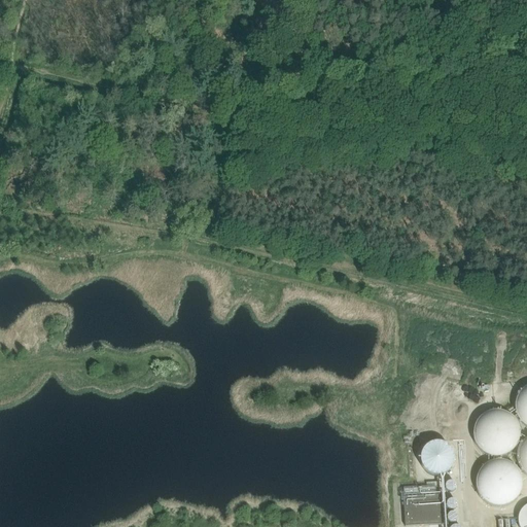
[(518,417),(523,424),(526,426),(526,382),(522,386),(517,393),(515,400),(515,410),(518,417)]
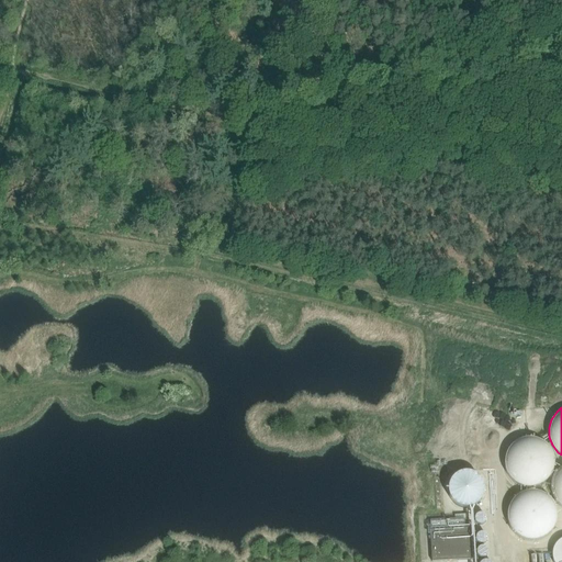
[(509,472),(514,479),(519,482),(525,484),(531,485),(538,485),(543,483),(549,479),(553,474),(557,468),(558,461),(557,453),(553,448),(550,442),(543,438),(536,435),(528,436),(520,438),(514,442),(509,449),(507,457),(507,464),(509,472)]
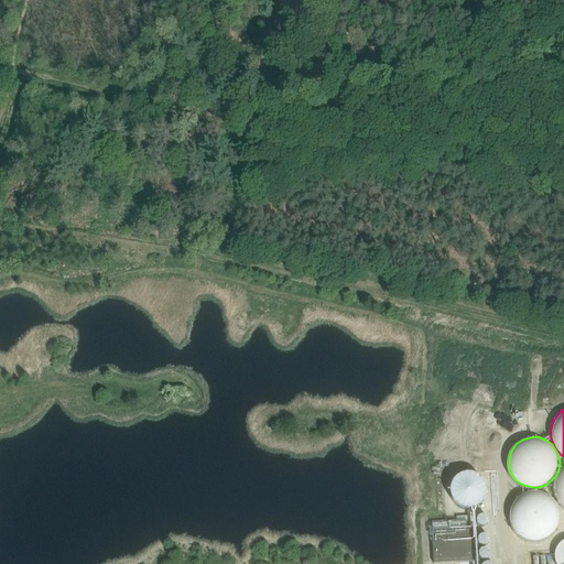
[(479,509),(477,474),(444,477),(447,511),(479,509)]
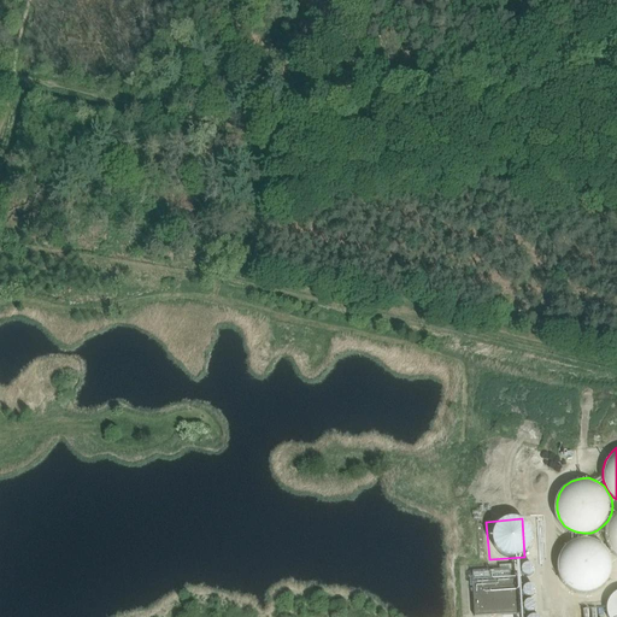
[(560,580),(566,588),(573,593),(580,595),(588,597),(595,595),(603,593),(610,588),(615,581),(616,575),(616,554),(615,550),(610,544),(601,538),(592,535),(582,535),(574,538),(565,544),(560,552),(557,562),(557,571),(560,580)]
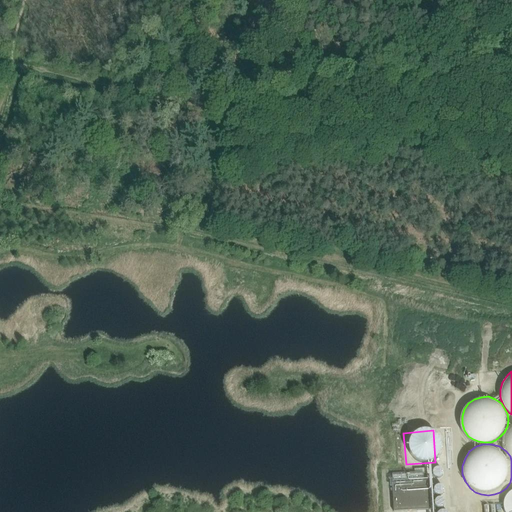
[(431,481),(392,484),(394,511),(433,509),(431,481)]
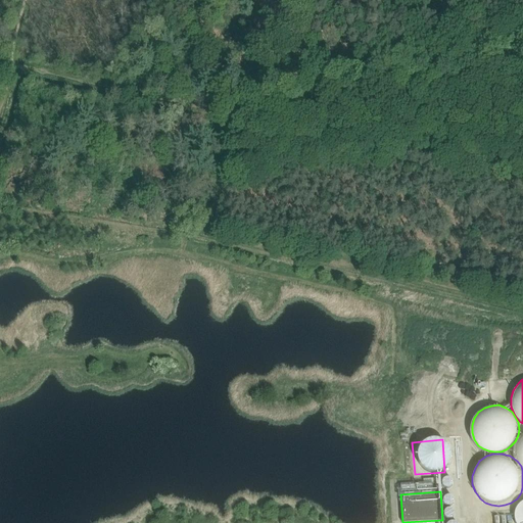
[(522,522),(522,502),(514,503),(514,522),(522,522)]
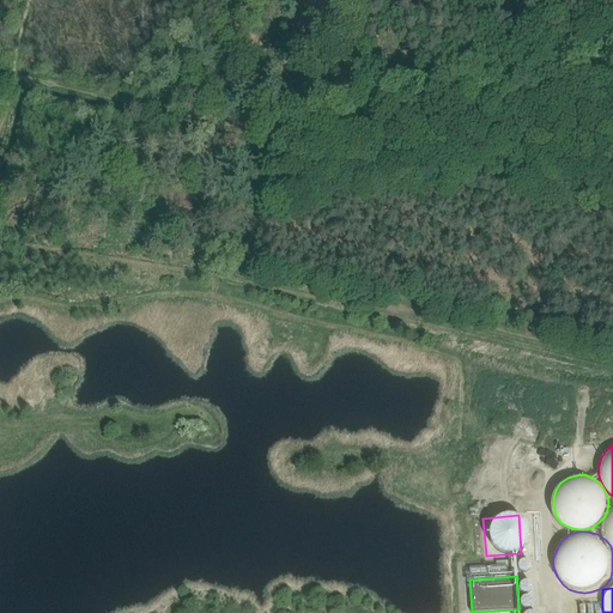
All buildings are outlined.
